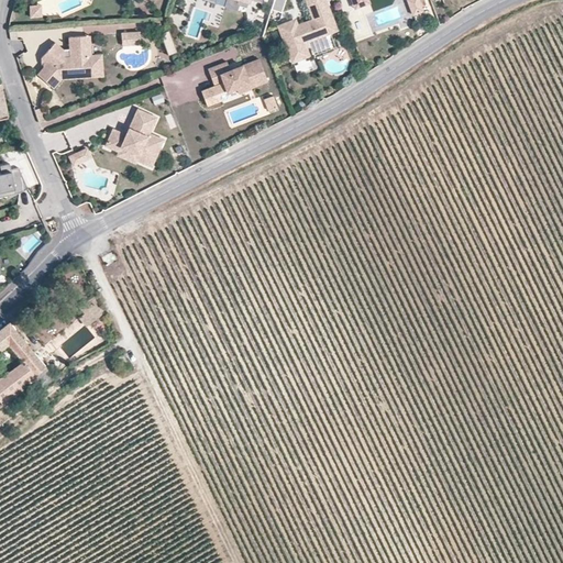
[(238,2),(238,0),(227,0),(225,7),(236,10),(239,3),(238,2)]
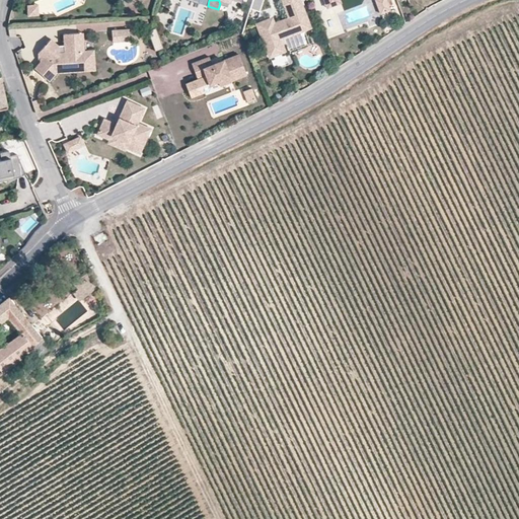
[(252,0),(250,8),(260,11),(264,0),(252,0)]
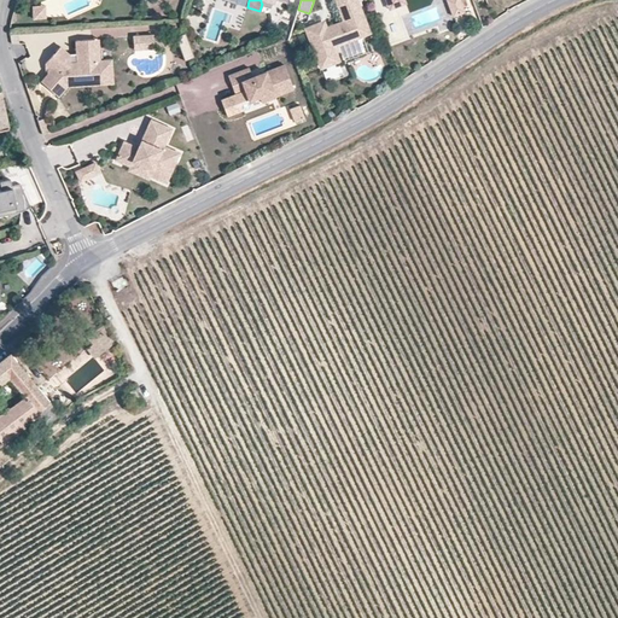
[(337,0),(345,21),(324,29),(321,23),(309,28),(318,50),(316,50),(321,64),(338,58),(333,45),(369,31),(356,0),(337,0)]
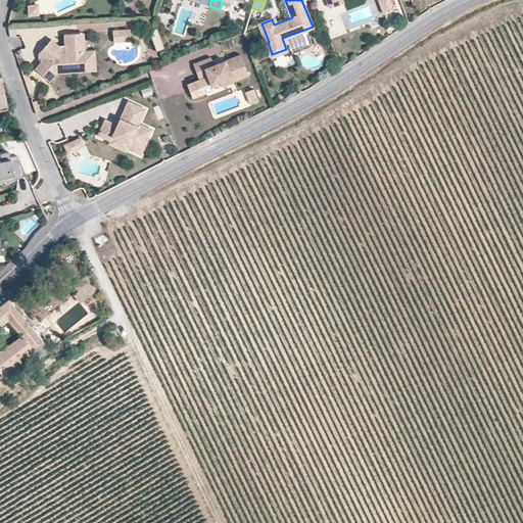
[(393,11),(388,0),(376,0),(383,15),(393,11)]
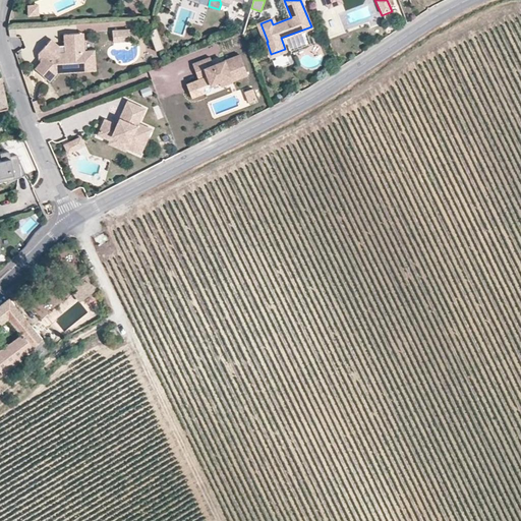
[(34,7),(23,7),(24,17),(35,17),(34,7)]
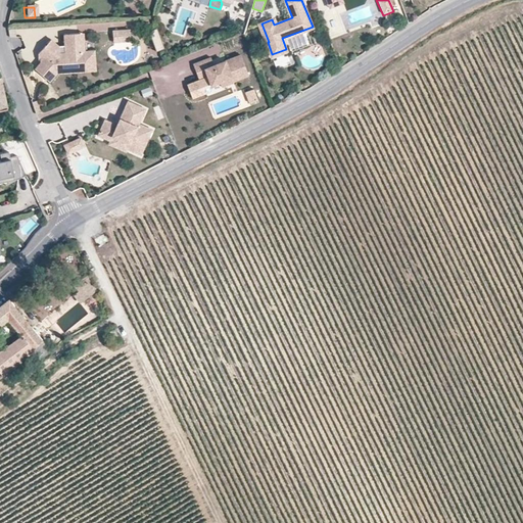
[(130,40),(129,28),(112,30),(113,42),(130,40)]
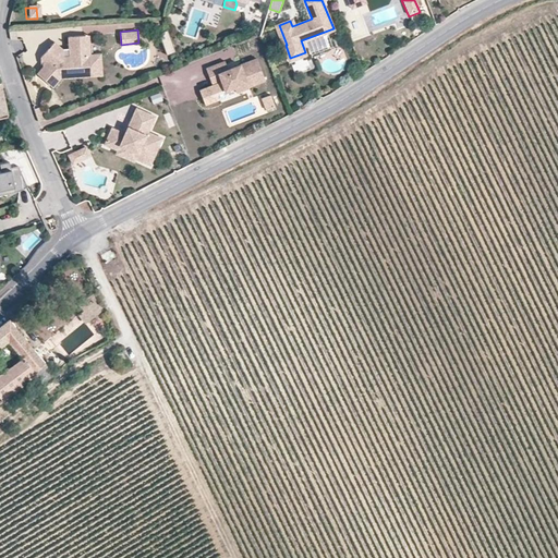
[(178,53),(169,32),(160,35),(169,57),(178,53)]
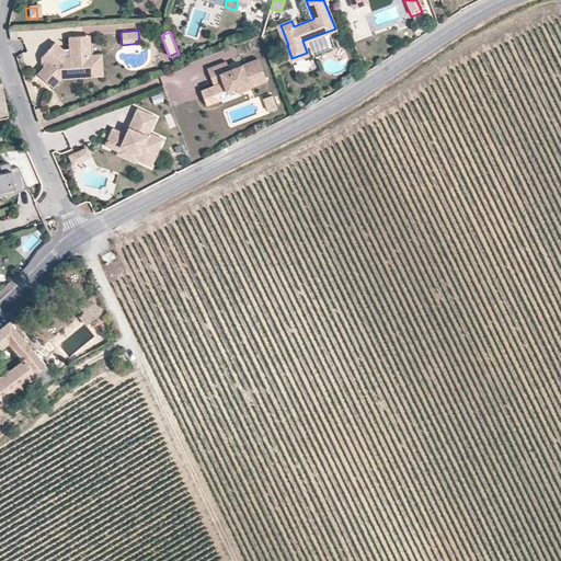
[(345,43),(342,34),(336,36),(339,45),(345,43)]
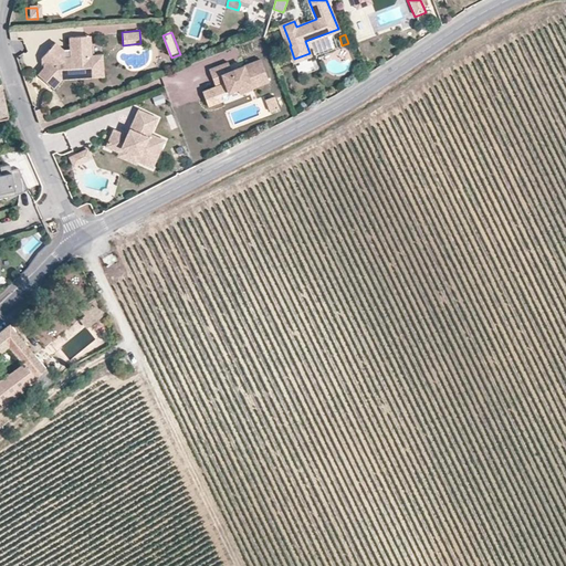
[(90,56),(88,37),(71,38),(72,53),(62,54),(59,59),(50,51),(42,60),(43,63),(44,63),(45,69),(39,76),(54,90),(63,81),(67,76),(95,74),(93,55),(90,56)]
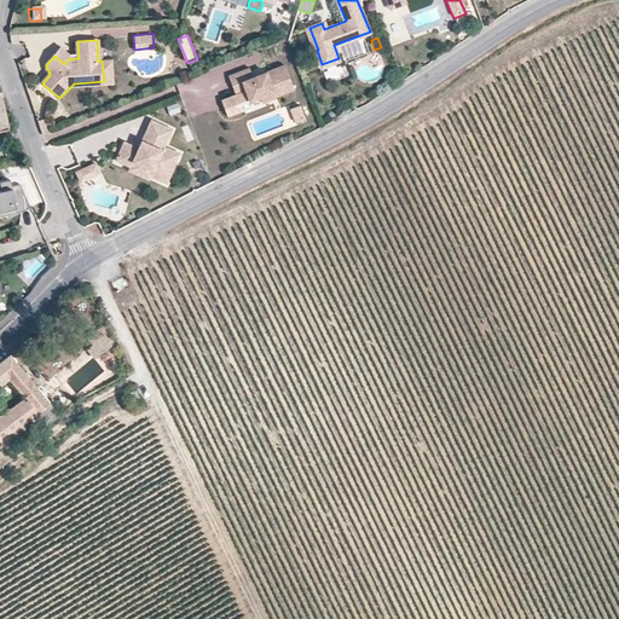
[(70,56),(61,47),(55,56),(64,64),(68,59),(70,56)]
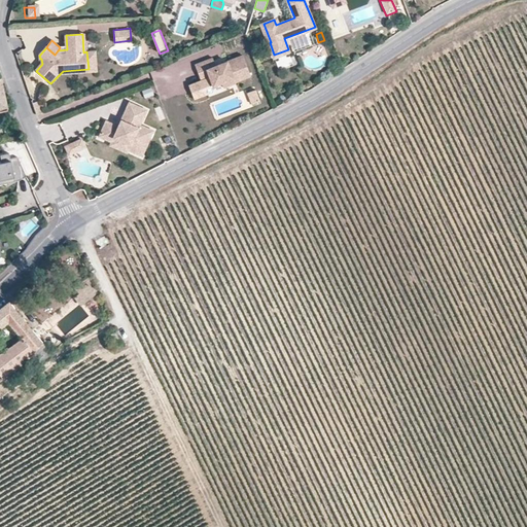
[(99,72),(97,51),(86,51),(89,69),(63,71),(59,75),(99,72)]
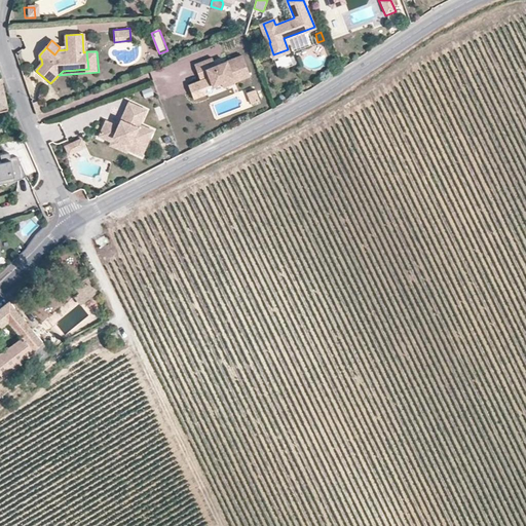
[(189,84),(194,98),(208,92),(205,88),(222,82),(233,77),(234,81),(251,75),(242,54),(216,65),(213,57),(195,64),(200,80),(189,84)]
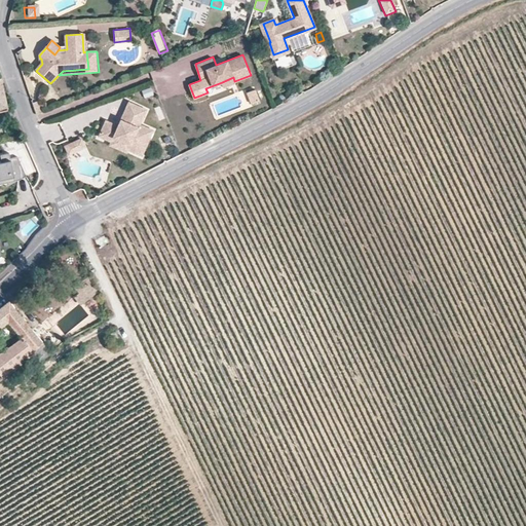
[(278,70),(291,65),(288,58),(275,62),(278,70)]
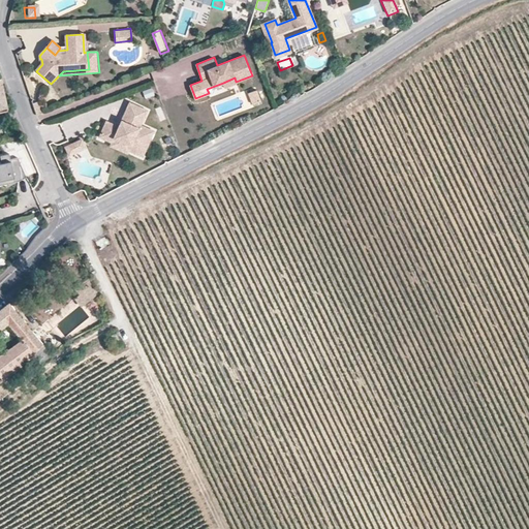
[(236,82),(235,78),(223,83),(225,87),(237,83),(236,82)]
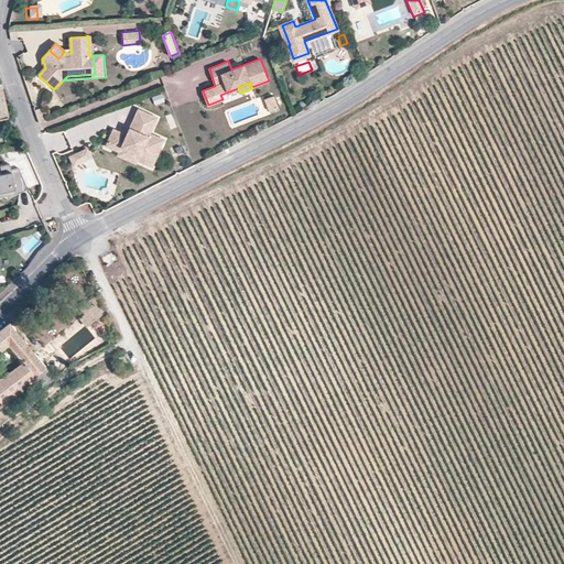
[(163,95),(152,98),(154,106),(165,104),(163,95)]
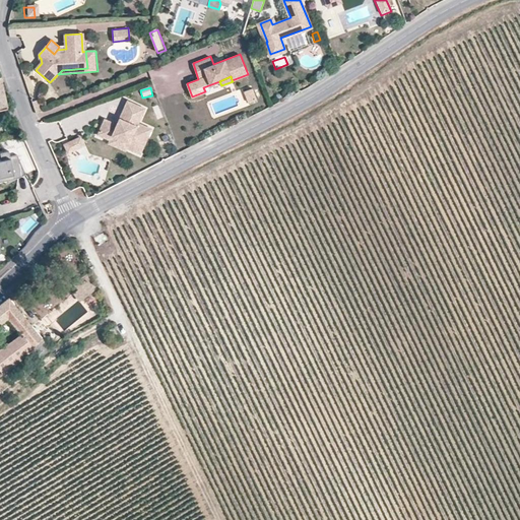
[(250,102),(258,99),(253,88),(245,91),(250,102)]
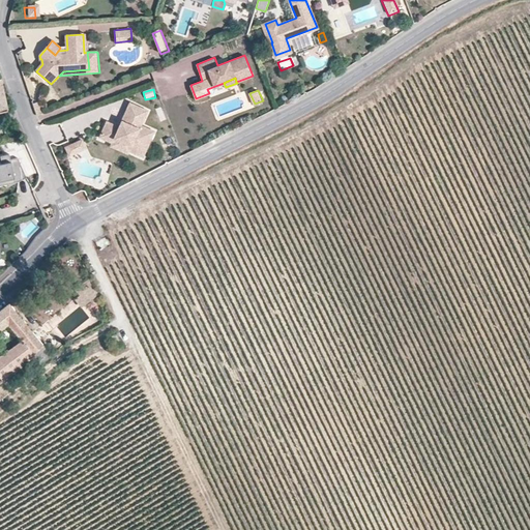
[(154,130),(141,125),(147,111),(129,102),(121,122),(124,123),(122,128),(120,127),(119,127),(108,122),(100,139),(113,144),(115,139),(131,145),(129,150),(144,156),(154,130)]
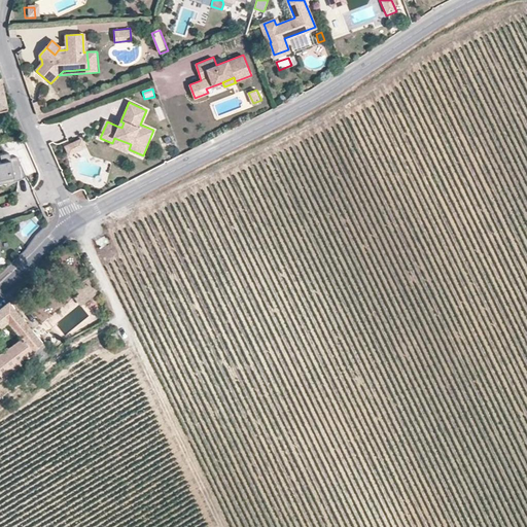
[(131,144),(114,138),(112,143),(111,146),(127,152),(129,149),(131,144)]
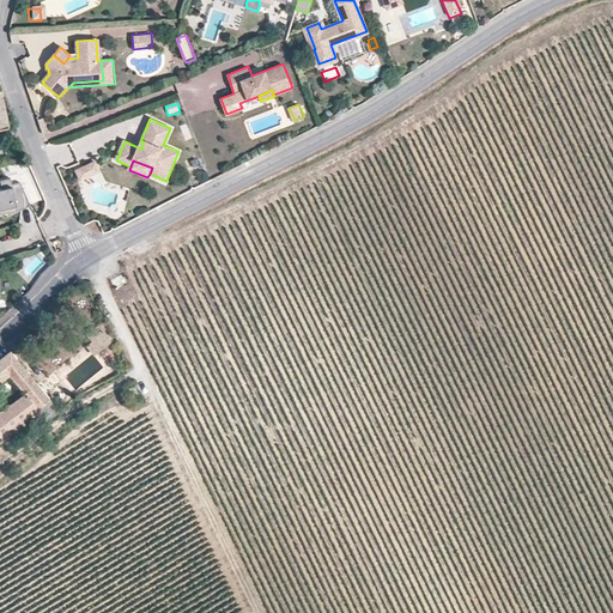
[(97,162),(76,171),(80,182),(102,174),(97,162)]
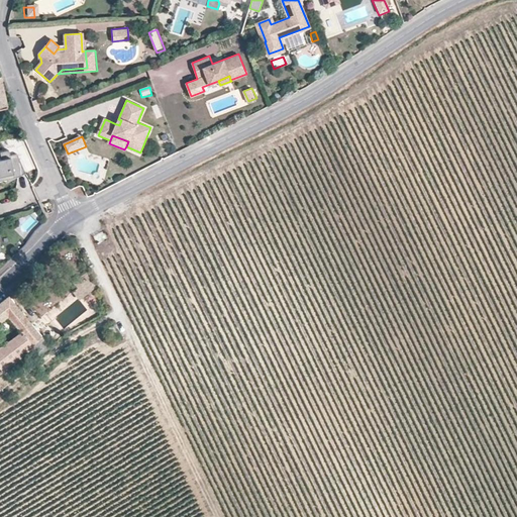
[(25,173),(17,154),(10,156),(9,150),(0,152),(2,160),(0,160),(0,181),(8,179),(18,177),(25,173)]
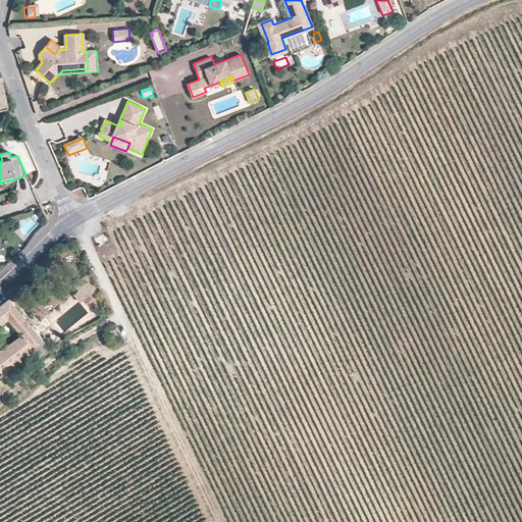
[(93,281),(91,275),(75,288),(77,290),(84,286),(93,281)]
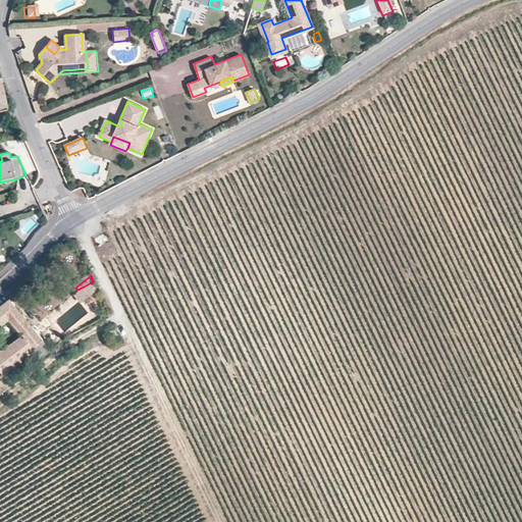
[(97,289),(93,281),(84,286),(77,290),(81,293),(75,297),(81,303),(97,289)]
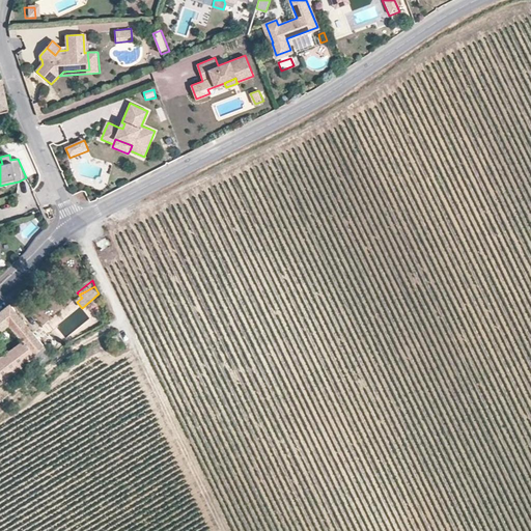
[(0,330),(9,324),(15,330),(22,339),(10,347),(0,355),(0,375),(2,380),(5,376),(24,361),(29,356),(32,354),(43,345),(43,344),(34,334),(29,328),(23,320),(17,313),(9,304),(0,311),(0,330)]
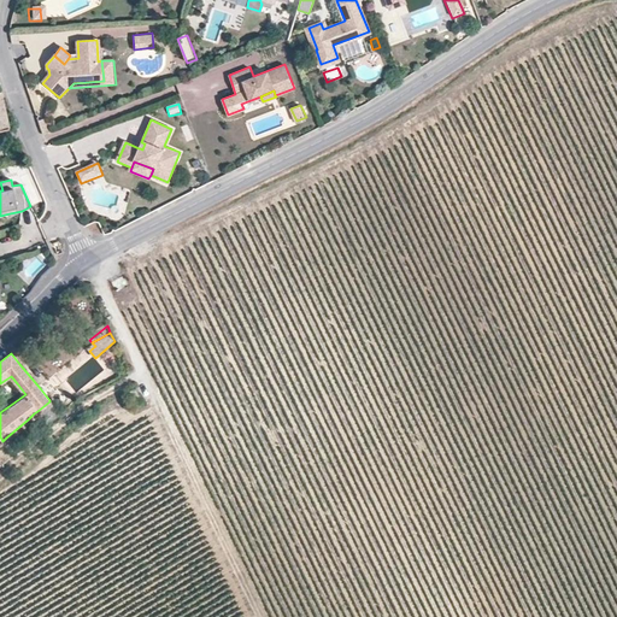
[(142,399),(136,387),(130,391),(136,403),(142,399)]
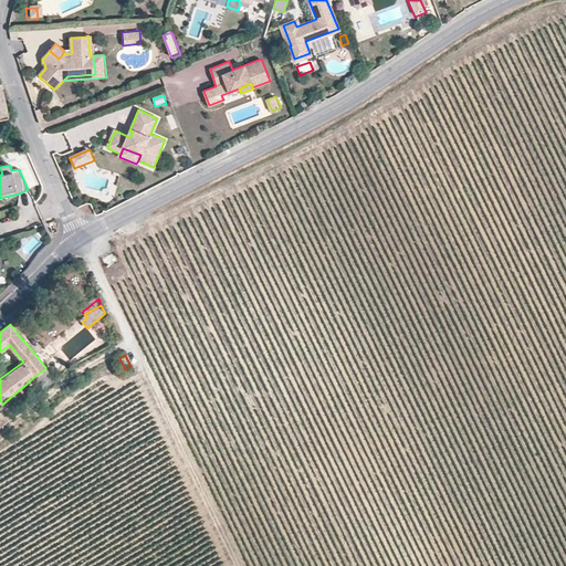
[(0,427),(3,425),(12,417),(12,416),(2,405),(0,400),(0,427)]
